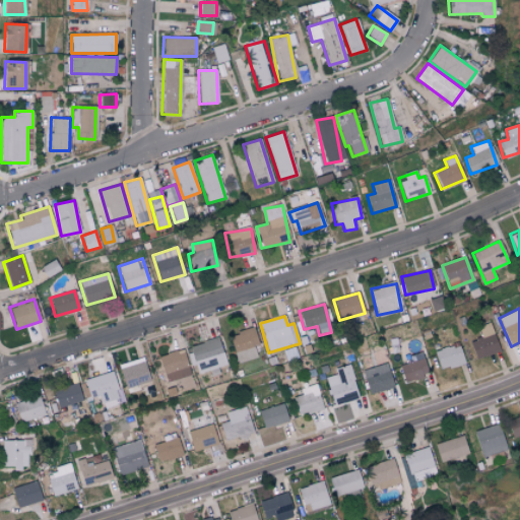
[(474,359),(499,352),(492,323),(478,326),(481,338),(470,341),(474,359)]
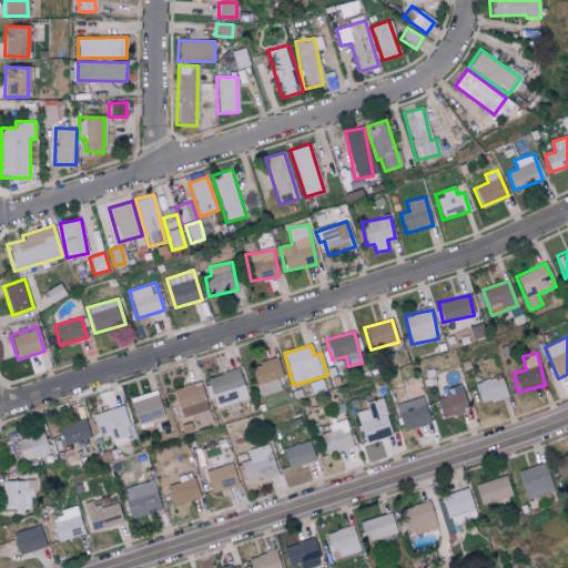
[(275,358),(251,366),(260,397),(284,389),(275,358)]
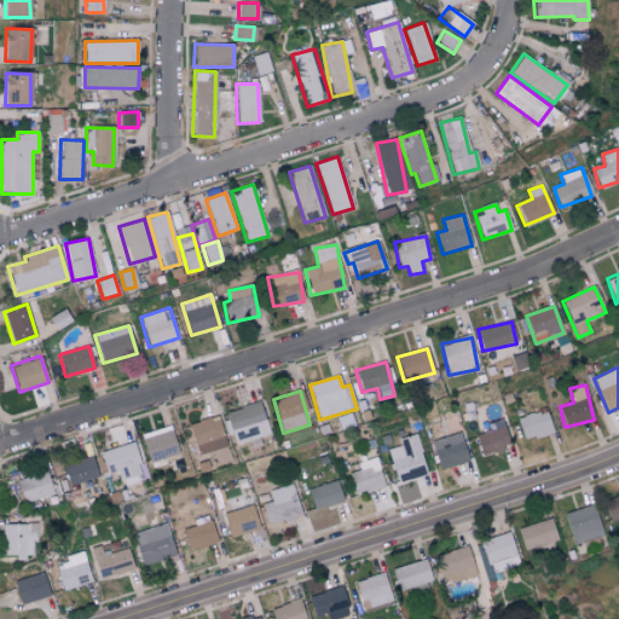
[(547,410),(516,418),(524,441),(553,433),(547,410)]
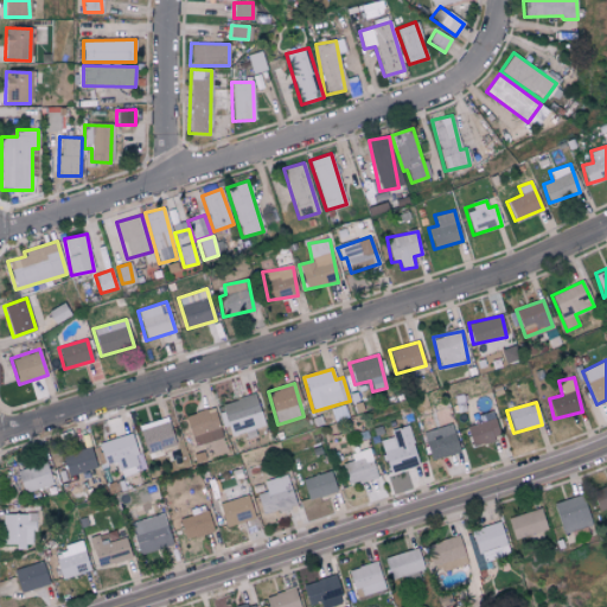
[(185,416),(195,446),(222,438),(212,408),(185,416)]
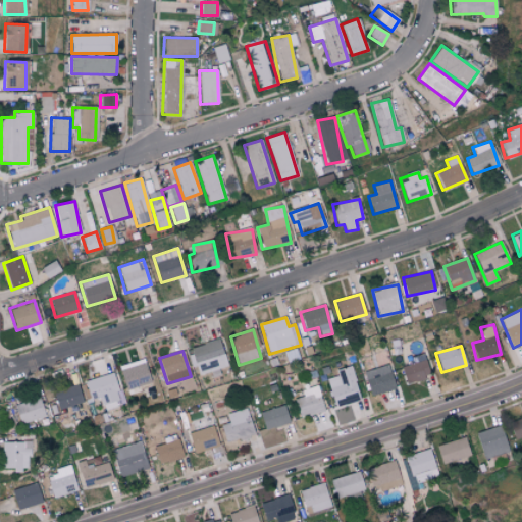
[(402,366),(405,383),(428,378),(424,354),(408,358),(410,365),(402,366)]
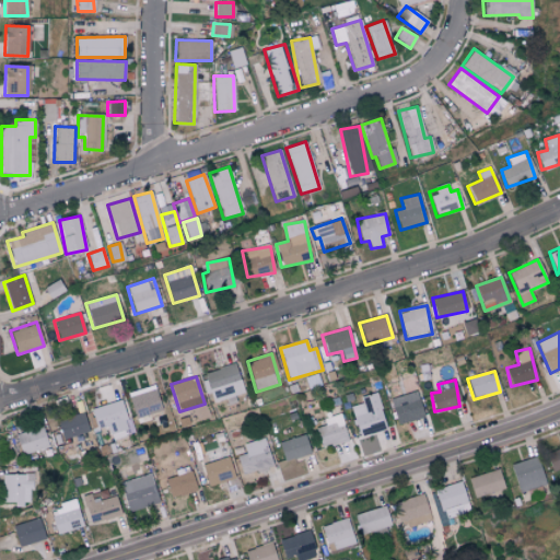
[(163,416),(153,385),(127,394),(137,424),(163,416)]
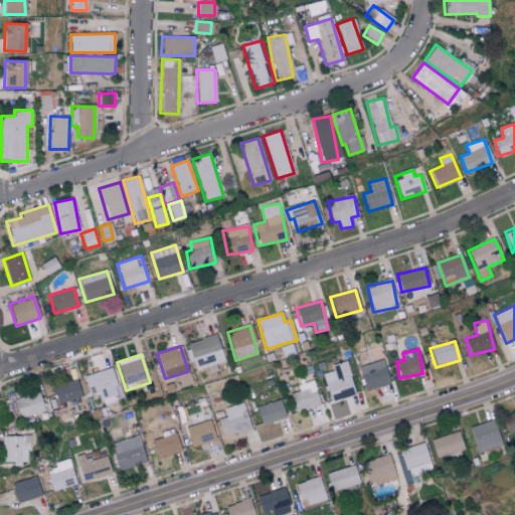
[(331,403),(356,394),(345,361),(332,366),(333,370),(321,374),(331,403)]
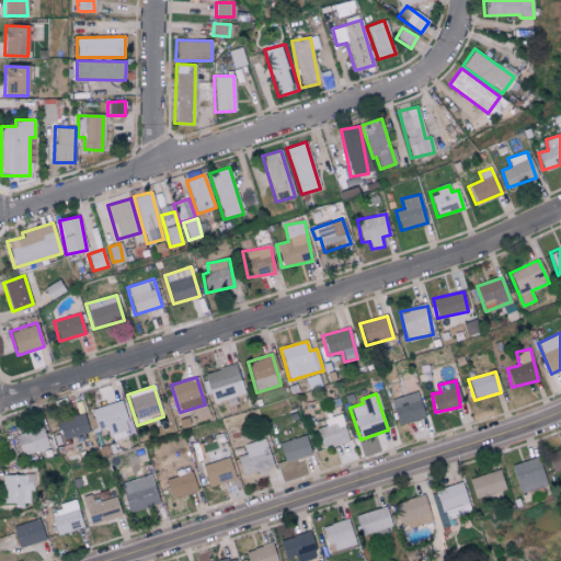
[(424,420),(419,393),(391,399),(397,425),(424,420)]
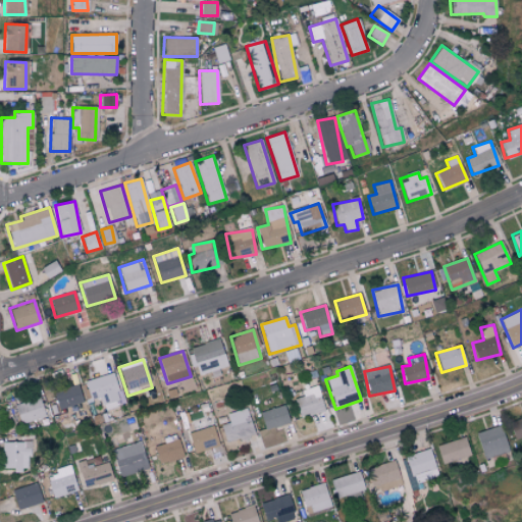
[(89,400),(101,398),(104,409),(119,405),(113,374),(85,379),(89,400)]
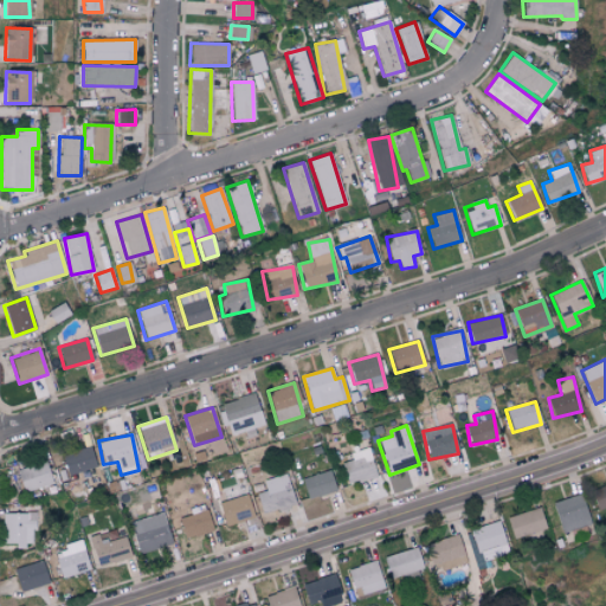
[(68,476),(96,468),(90,446),(62,455),(68,476)]
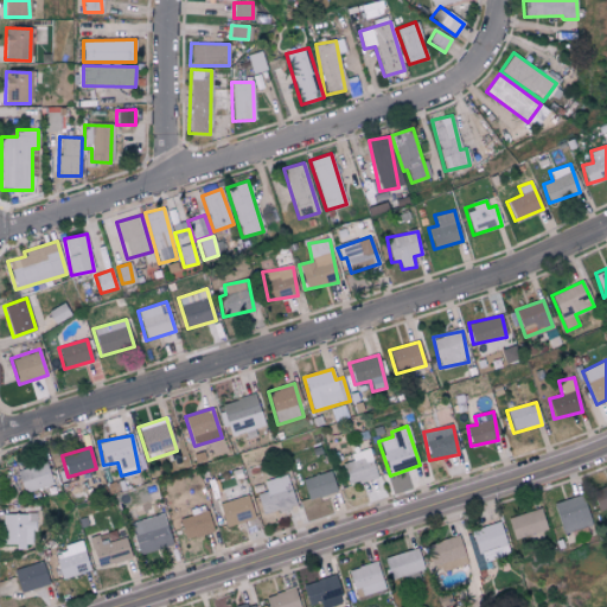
[(353,461),(343,464),(349,485),(377,477),(370,448),(351,453),(353,461)]
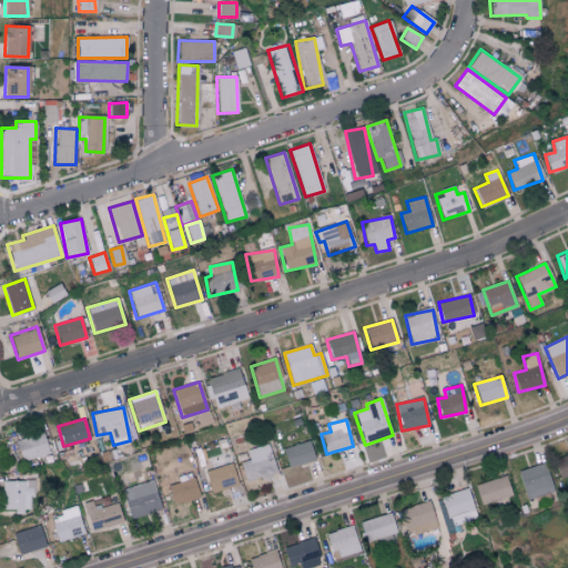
[(21,462),(49,454),(42,432),(14,440),(21,462)]
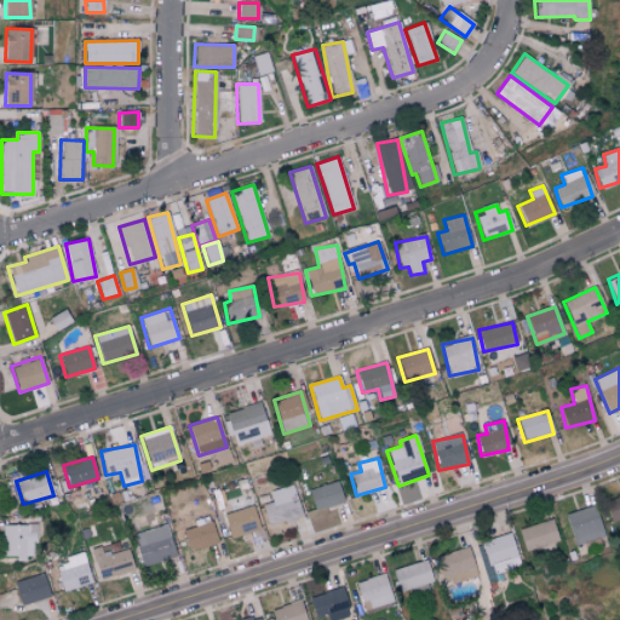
[(315,512),(344,503),(337,482),(308,491),(315,512)]
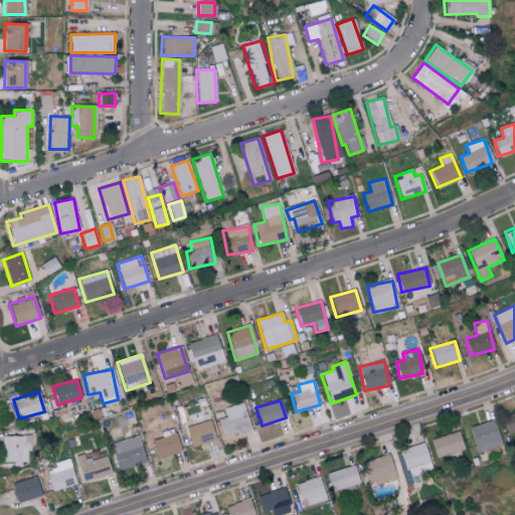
[(223,408),(226,417),(217,419),(223,438),(250,430),(243,402),(223,408)]
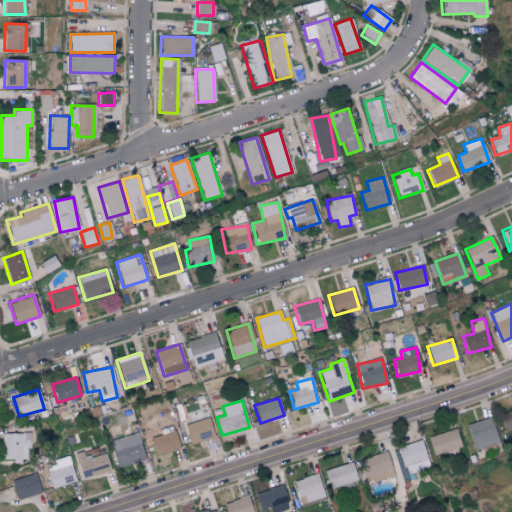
[(511,428),(511,409),(498,415),(505,431),(511,428)]
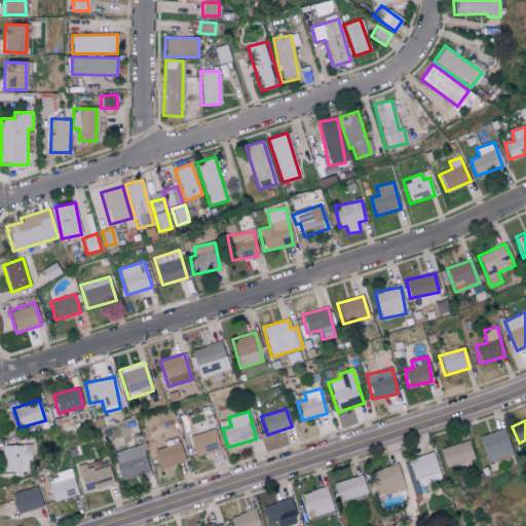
[(479,437),(488,462),(513,454),(503,428),(479,437)]
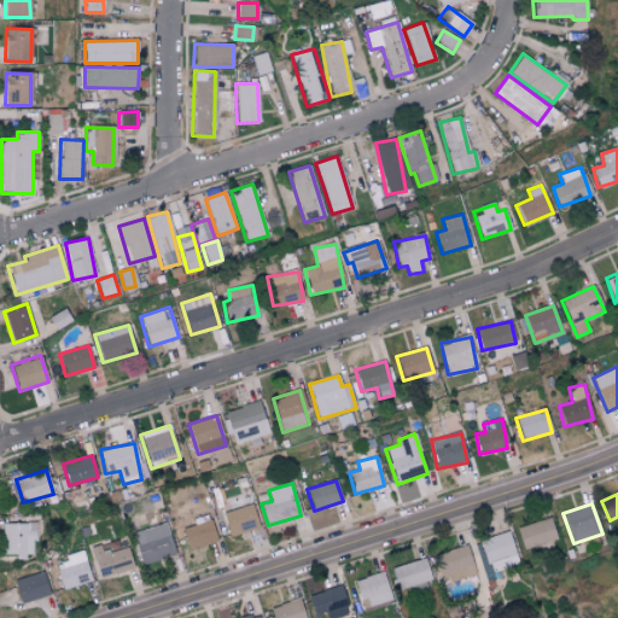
[(258,529),(252,506),(223,513),(228,536),(258,529)]
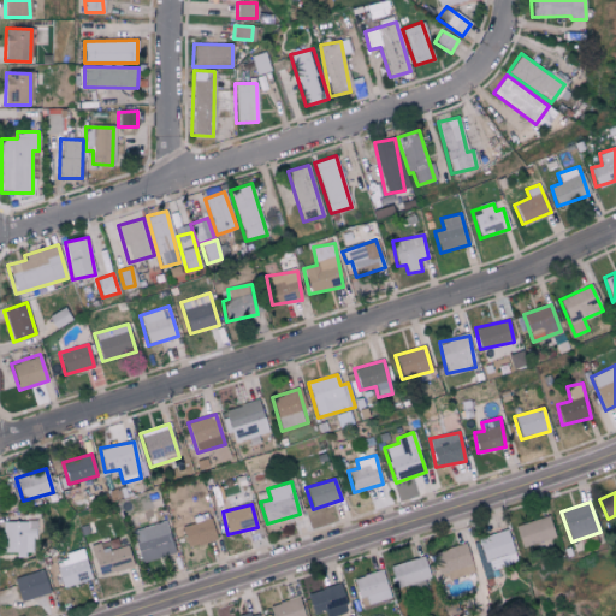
[(217,539),(208,513),(193,519),(194,523),(181,527),(188,549),(217,539)]
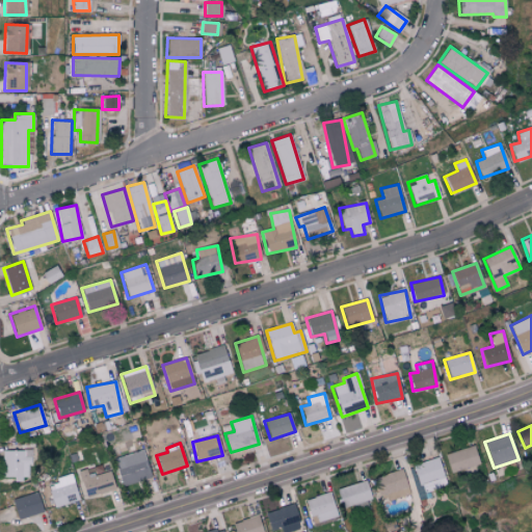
[(479,464),(473,446),(445,455),(450,474),(479,464)]
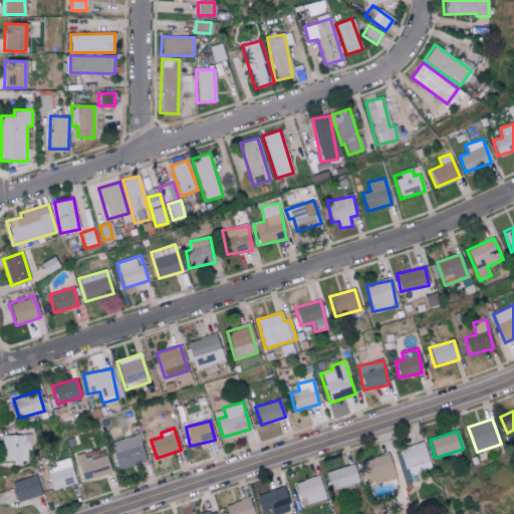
[(118,471),(146,462),(138,435),(109,444),(118,471)]
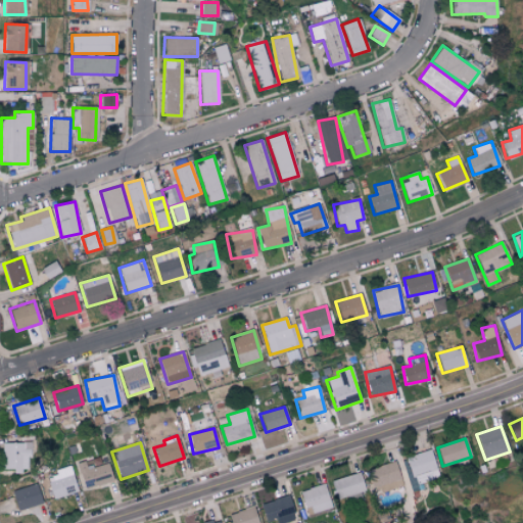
[(2,443),(3,470),(12,470),(12,472),(29,472),(28,443),(2,443)]
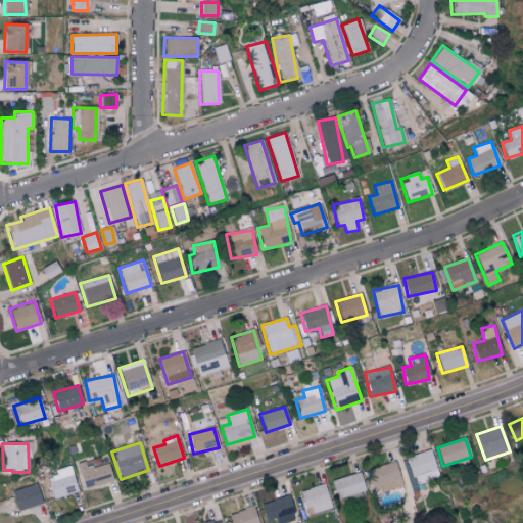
[(430,472),(436,470),(430,449),(406,458),(414,485),(432,479),(430,472)]
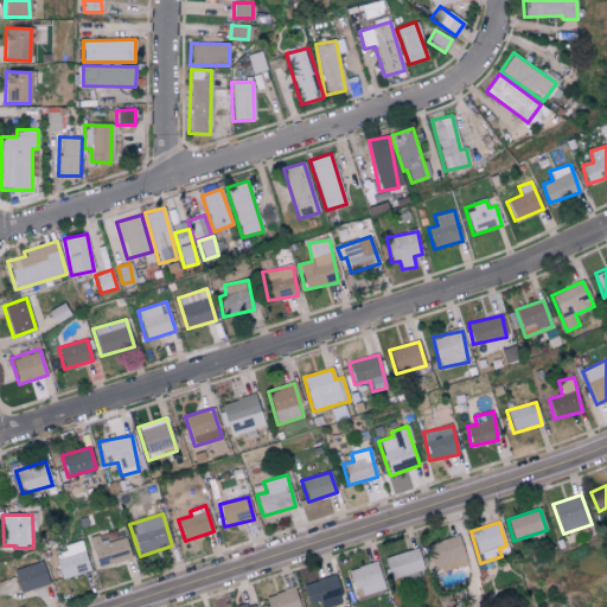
[(119,540),(115,530),(88,540),(98,569),(132,557),(125,537),(119,540)]
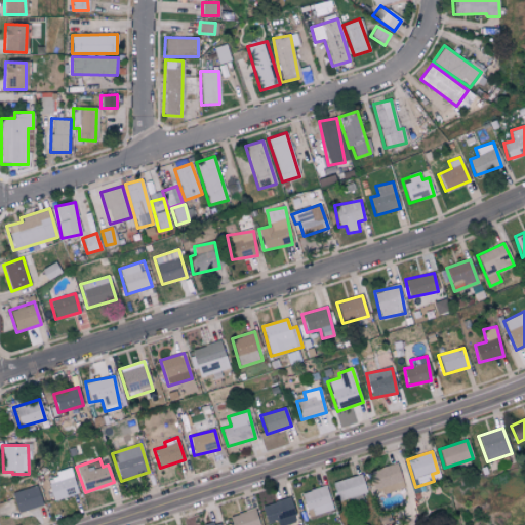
[(403,488),(397,463),(368,472),(374,495),(403,488)]
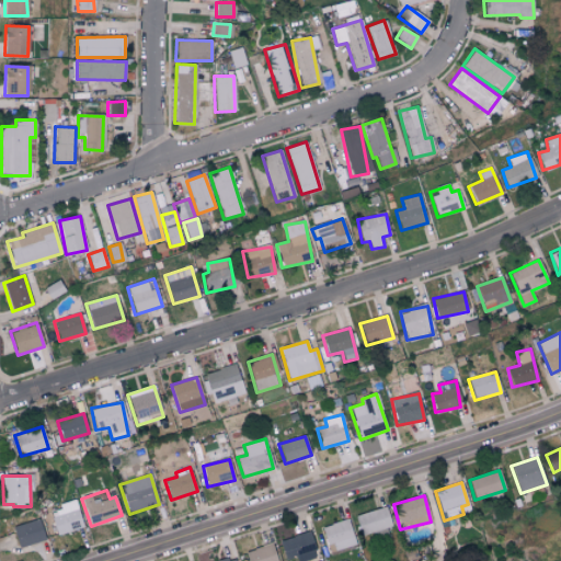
[(83,527),(76,500),(58,504),(60,510),(49,513),(57,536),(83,527)]
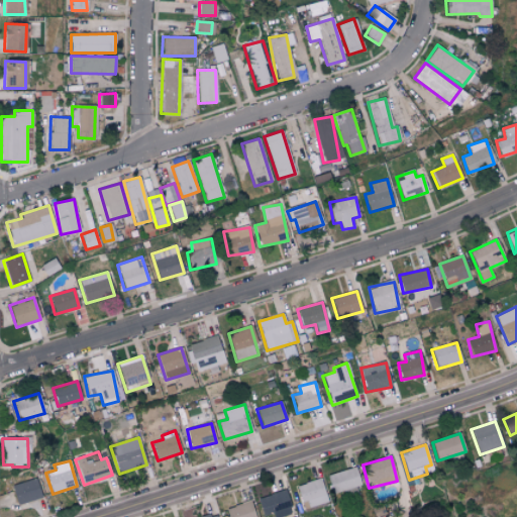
[(333,494),(360,486),(354,467),(327,477),(333,494)]
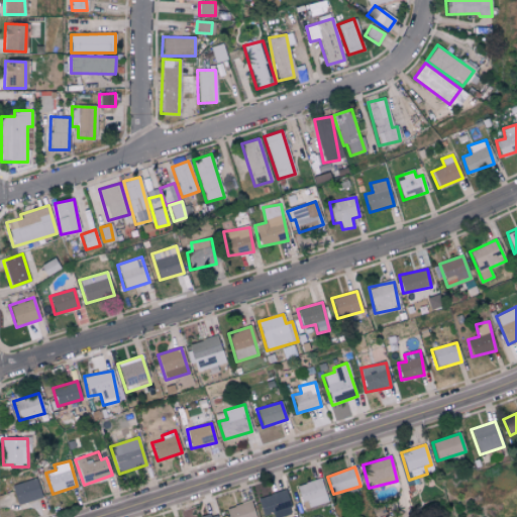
[(16,504),(40,499),(36,480),(11,485),(16,504)]
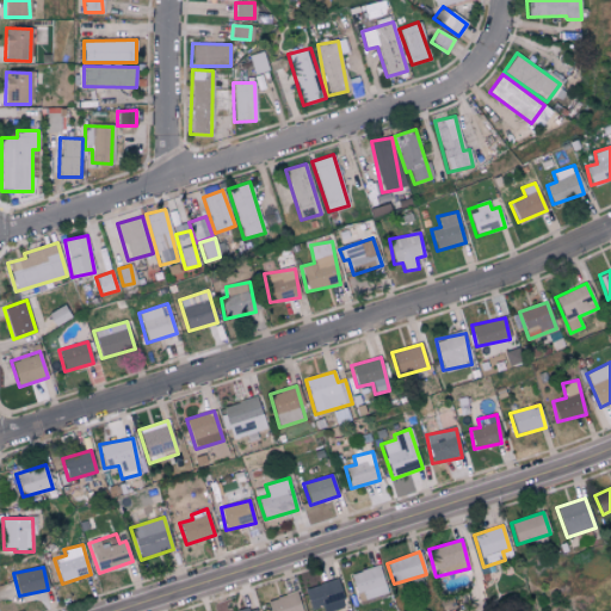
[(351,573),(357,602),(386,596),(380,567),(351,573)]
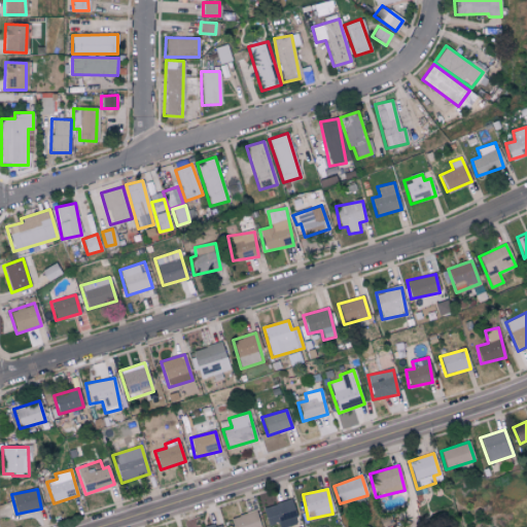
[(269,526),(270,526),(296,516),(289,498),(262,510),(269,526)]
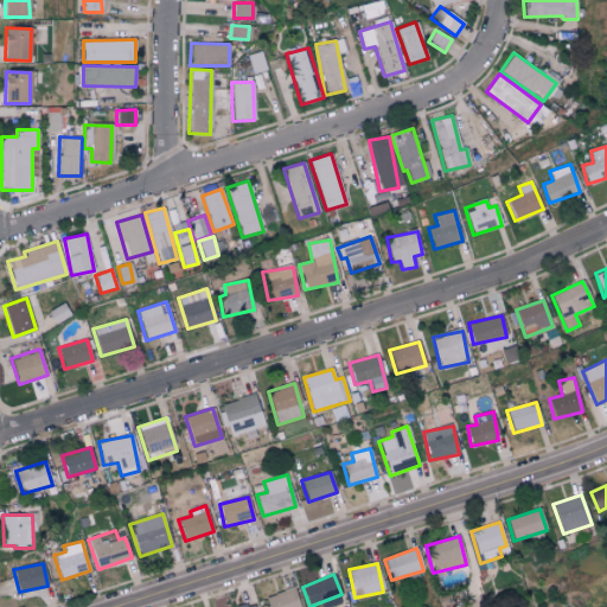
[(300,606),(295,588),(264,596),(267,606),(300,606)]
